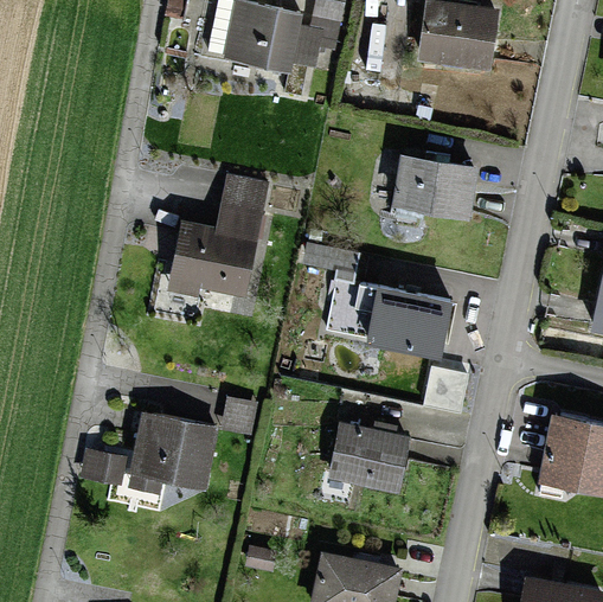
[(301,11),(235,0),(232,0),(225,56),(293,66),(301,11)]
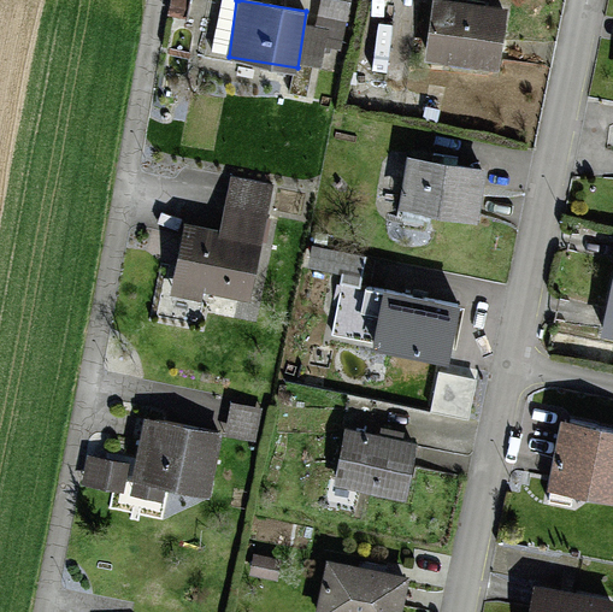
[(325,0),(319,34),(345,39),(351,0),(325,0)]
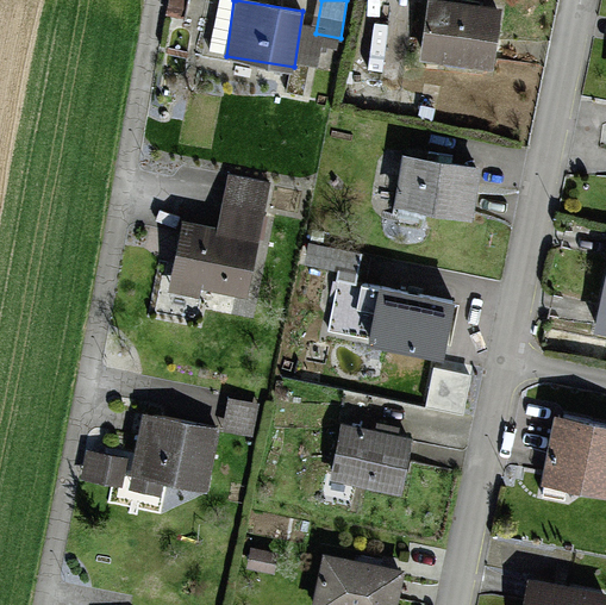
[(497,10),(419,0),(417,0),(410,60),(489,69),(497,10)]
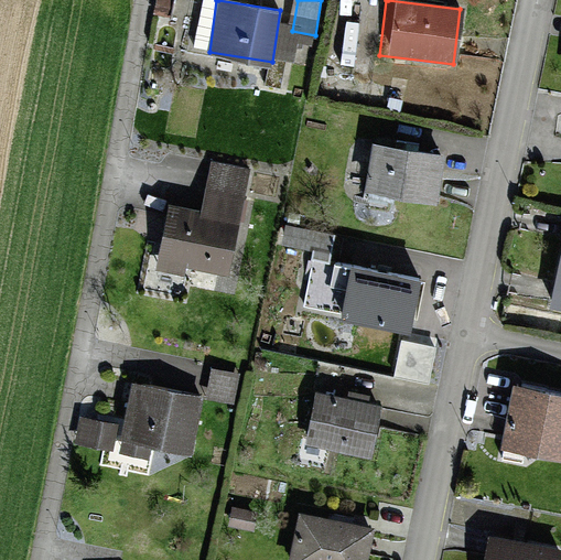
[(443,154),(373,143),(370,155),(354,152),(347,187),(435,203),(443,154)]
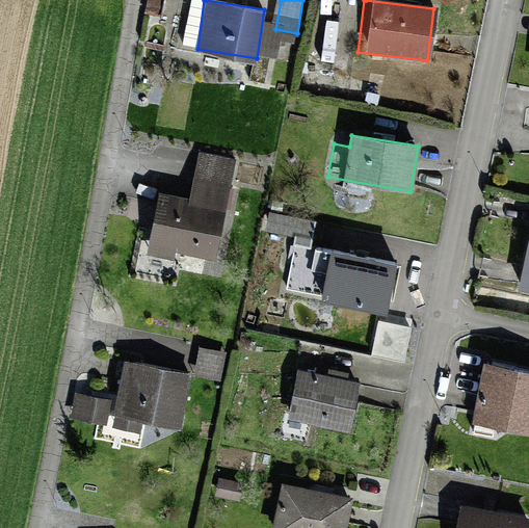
[(158,191),(149,248),(214,260),(231,162),(202,157),(195,198),(158,191)]
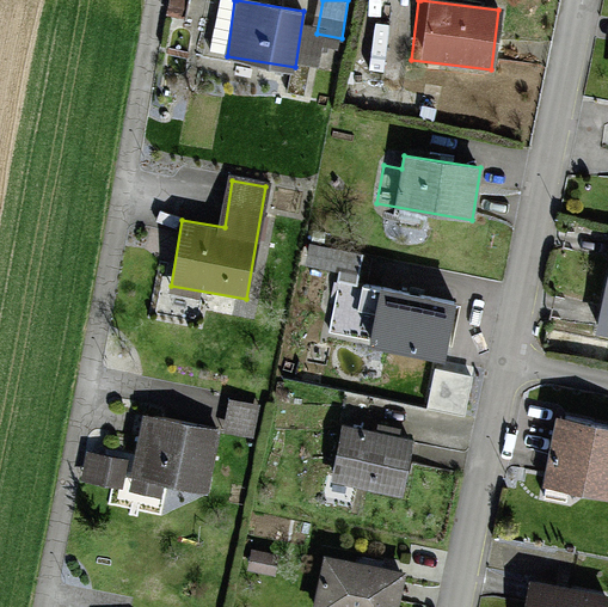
[(455,304),(344,286),(336,338),(447,356),(455,304)]
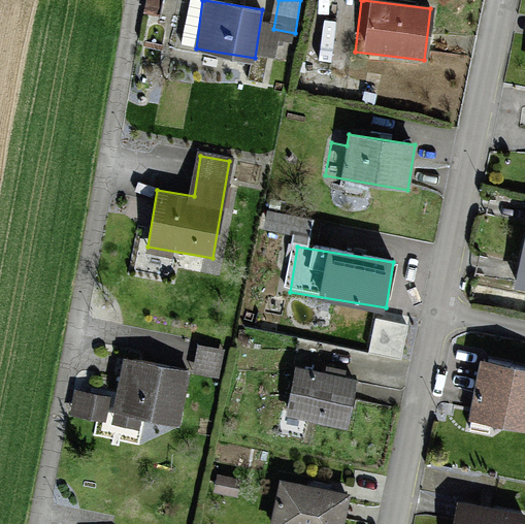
[(189,372),(126,360),(113,422),(135,426),(138,414),(178,423),(189,372)]
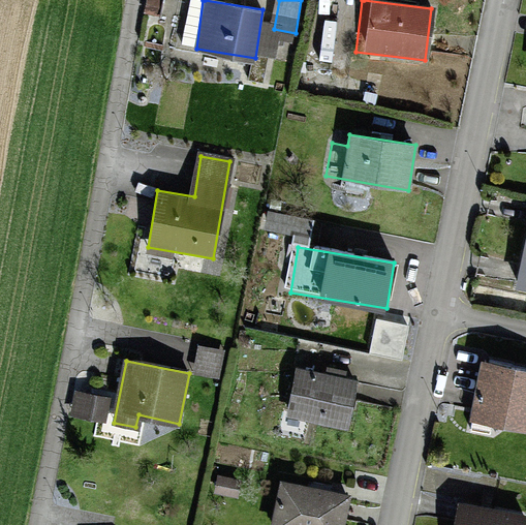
[(525,371),(483,364),(473,417),(525,425),(525,371)]
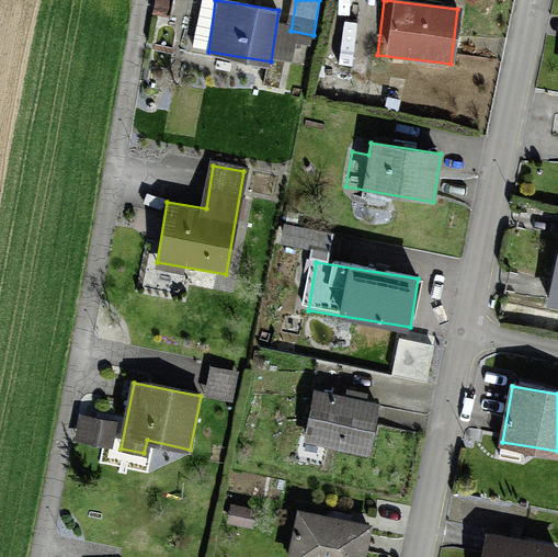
[(377,404),(315,390),(304,444),(367,456),(377,404)]
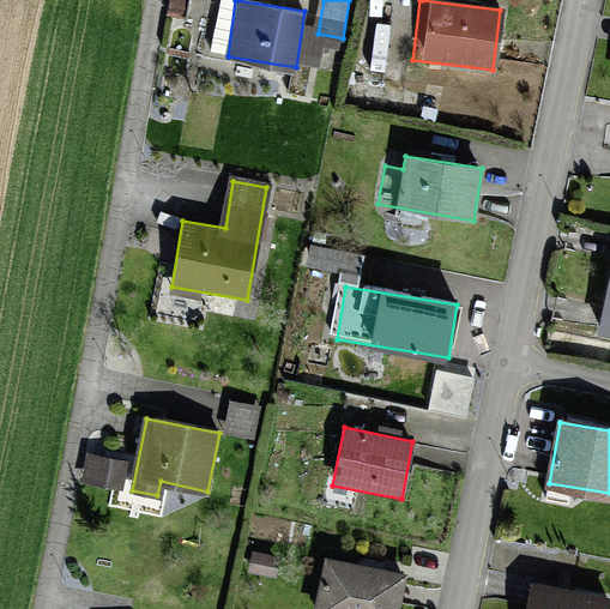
[(127,466),(89,459),(84,486),(122,493),(127,466)]
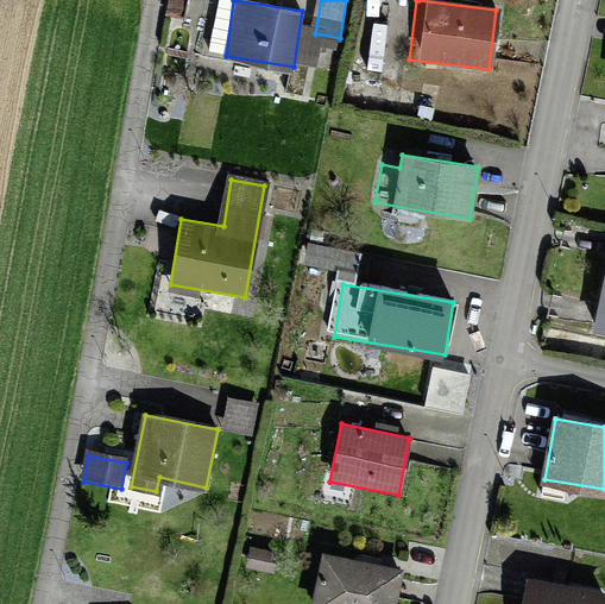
[(396,603),(403,573),(326,558),(316,603),(396,603)]
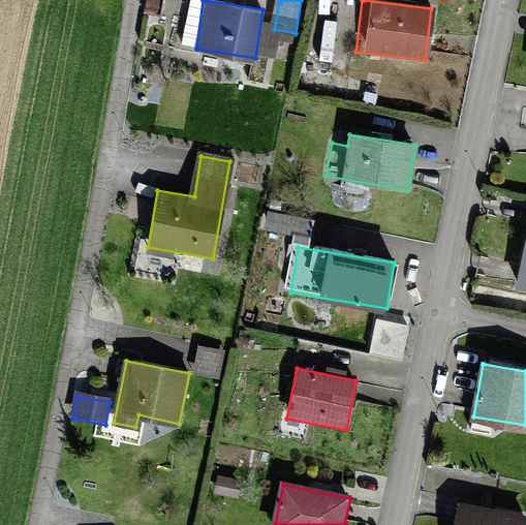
[(522,524),(523,517),(457,505),(453,524),(522,524)]
